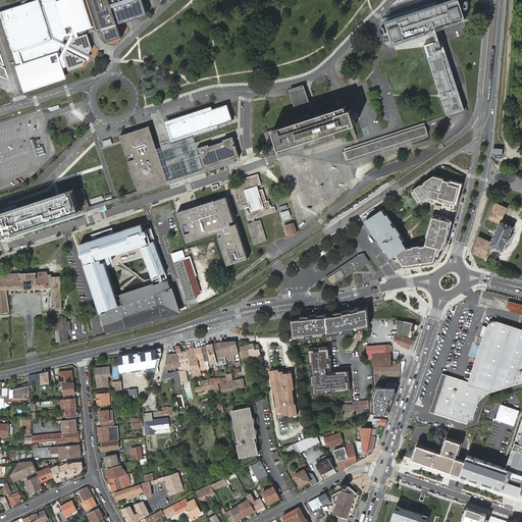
[(23,5),(0,11),(0,17),(22,89),(24,93),(66,80),(63,68),(67,67),(68,71),(83,66),(87,59),(89,60),(90,58),(91,55),(89,54),(92,49),(88,34),(93,32),(98,31),(102,29),(106,42),(123,36),(119,23),(135,18),(147,14),(142,0),(88,0),(97,27),(92,28),(83,0),(37,0),(28,3),(27,0),(22,2),(23,5)]
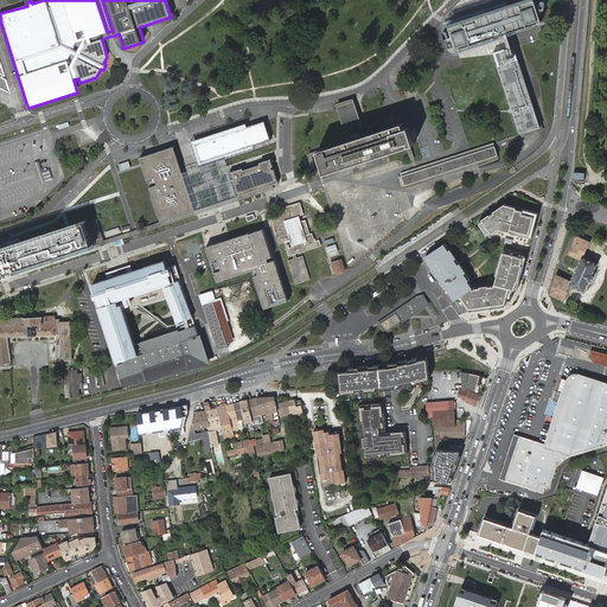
[(505,32),(542,20),(535,0),(525,0),(491,12),(449,26),(457,49),(502,33),(505,32)]
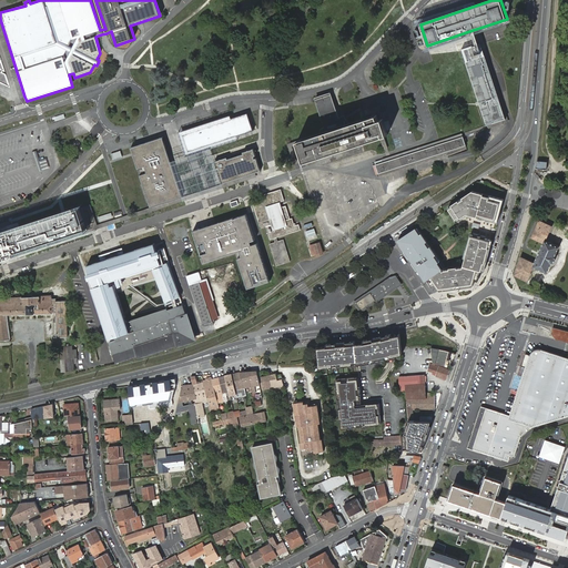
[(479,103),(486,124),(505,119),(480,44),(477,44),(474,46),(462,50),(479,103)]
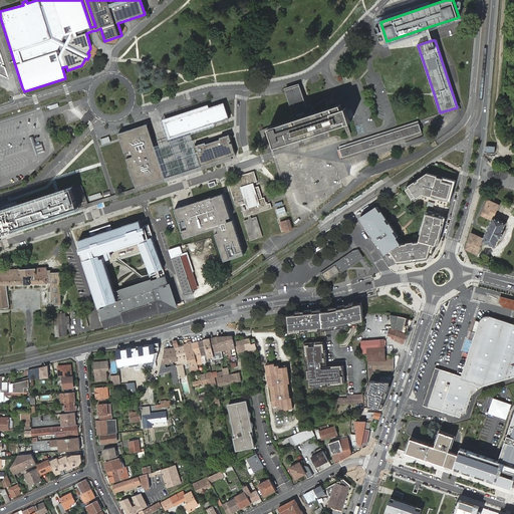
[(316,110),(291,119),(269,126),(276,146),(351,120),(344,101),(338,103),(316,110)]
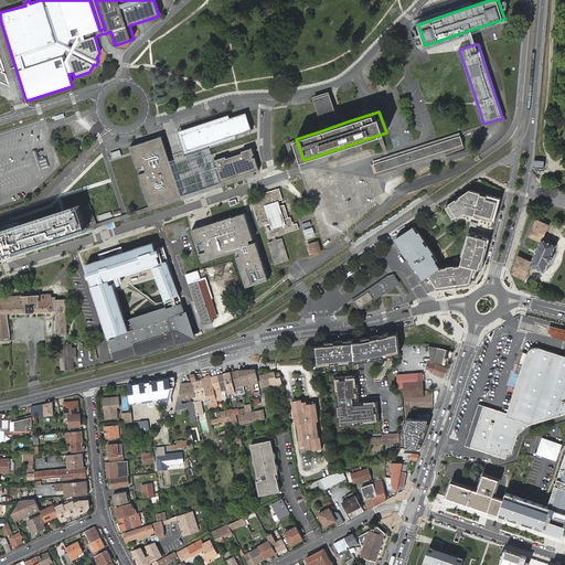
[(232,136),(248,130),(243,114),(226,119),(225,116),(178,131),(184,152),(185,155),(209,147),(233,139),(233,137),(232,136)]
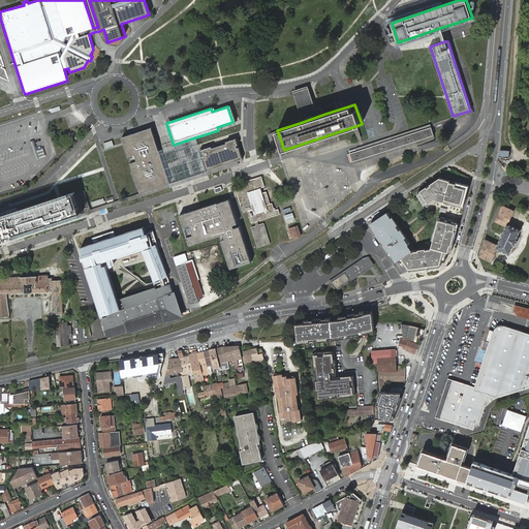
[(416,145),(436,141),(433,127),(347,149),(350,161),(416,145)]
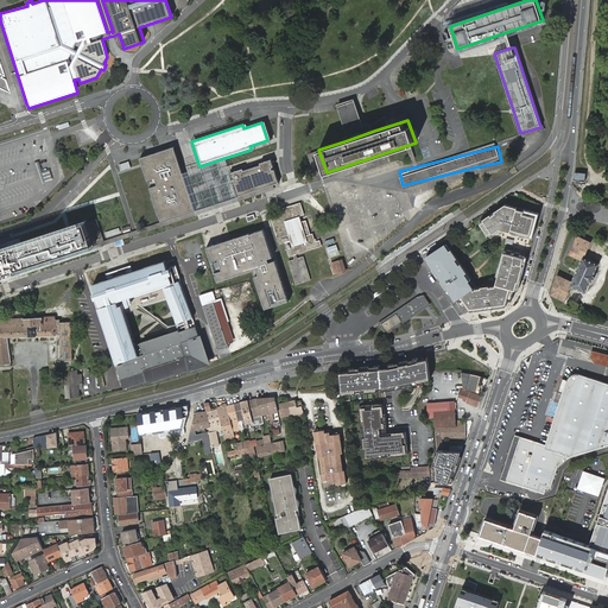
[(183,175),(173,147),(140,158),(141,164),(143,165),(143,166),(160,221),(195,209),(183,175)]
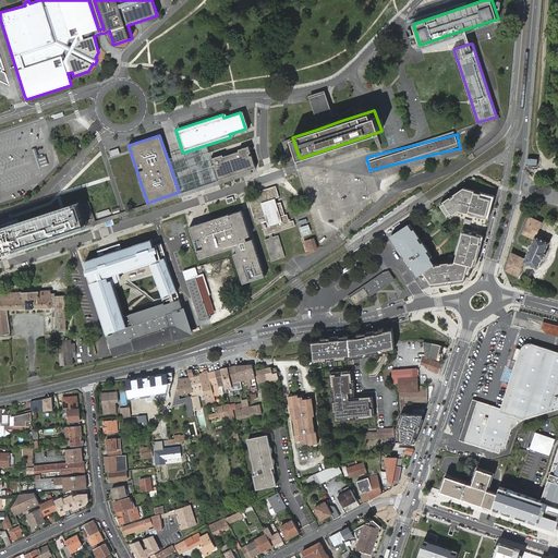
[(222,155),(211,158),(214,165),(215,165),(216,166),(216,167),(214,167),(218,180),(255,168),(251,156),(250,156),(249,154),(251,154),(247,146),(238,149),(238,152),(225,155),(222,156),(222,155)]
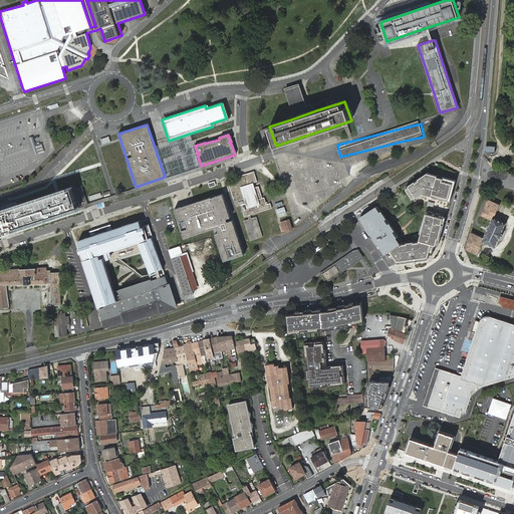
[(485,153),(495,154),(496,147),(486,146),(485,153)]
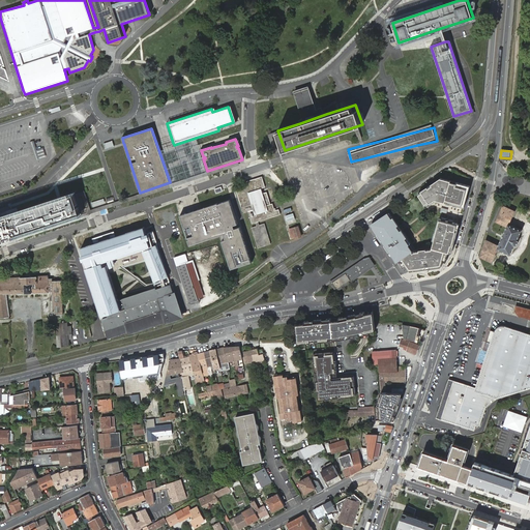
[(243,187),(242,185),(236,187),(243,211),(249,209),(253,222),(257,221),(258,224),(253,226),(259,246),(272,242),(266,222),(261,223),(260,219),(282,212),(280,207),(276,208),(273,201),(271,202),(267,190),(263,192),(261,187),(265,186),(262,175),(244,180),(246,184),(246,186),(243,187)]
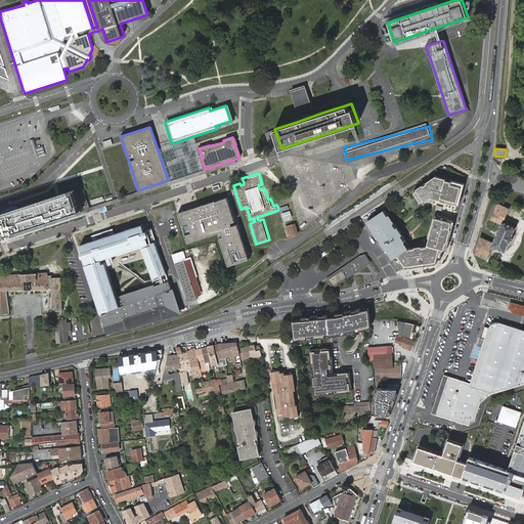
[(465,184),(435,176),(417,189),(418,191),(415,193),(421,203),(424,201),(425,202),(431,198),(437,200),(457,205),(460,199),(461,200),(462,195),(461,194),(462,188),(464,189),(465,184)]
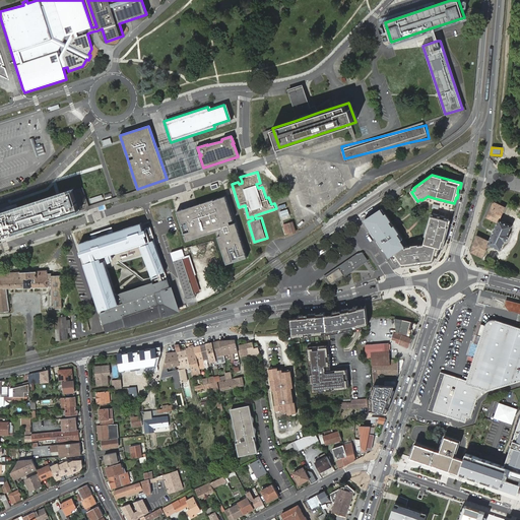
[(0,234),(17,230),(17,231),(17,233),(25,230),(25,229),(24,226),(79,209),(73,189),(60,193),(58,194),(56,194),(14,208),(2,212),(0,212),(0,234)]
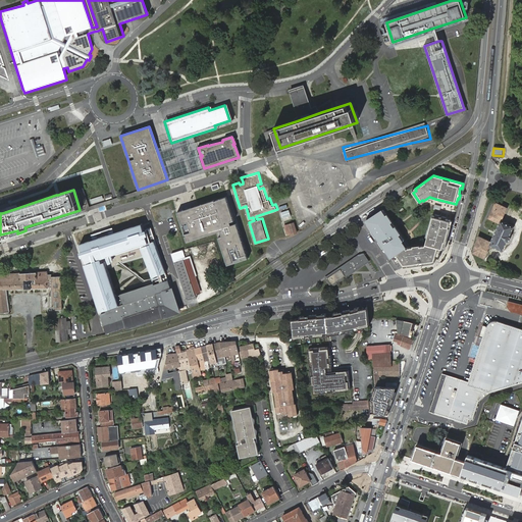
[(187,209),(177,212),(185,235),(186,233),(187,236),(185,236),(187,242),(222,231),(223,233),(223,236),(217,238),(225,265),(247,258),(237,223),(230,225),(229,221),(232,220),(225,197),(216,200),(216,201),(215,202),(214,200),(187,209)]
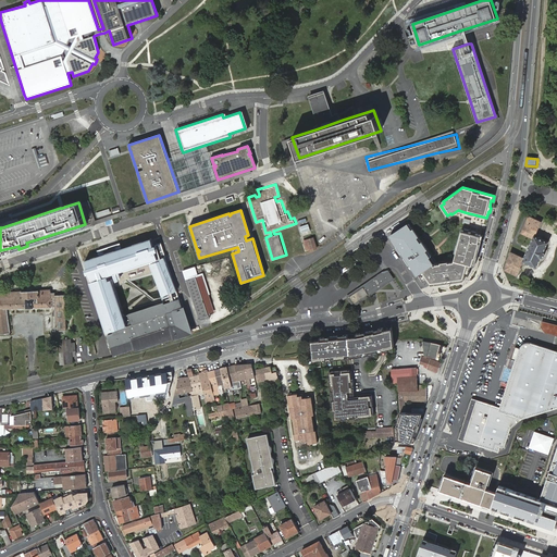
[(533,237),(524,257),(510,250),(504,269),(517,275),(523,261),(536,267),(541,257),(542,257),(542,256),(543,256),(543,255),(544,254),(544,252),(545,252),(545,251),(545,250),(545,249),(548,240),(536,235),(542,221),(529,214),(520,232),(533,237)]
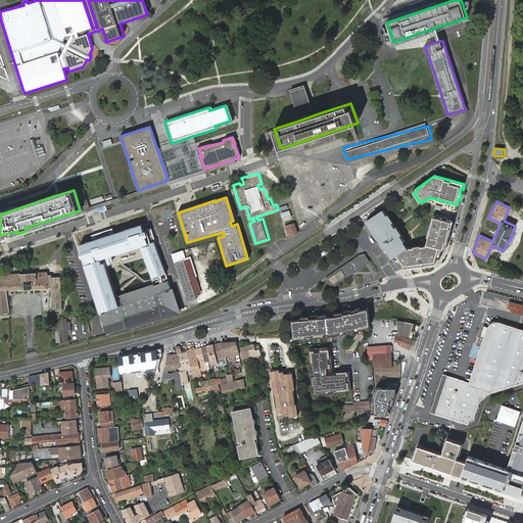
[(399,262),(403,269),(429,266),(435,266),(436,259),(438,254),(439,250),(442,251),(443,251),(444,246),(446,247),(454,222),(433,217),(429,230),(430,230),(429,235),(427,234),(427,237),(428,238),(426,245),(408,247),(405,242),(403,240),(405,240),(386,207),(368,220),(390,258),(392,256),(395,255),(399,262)]
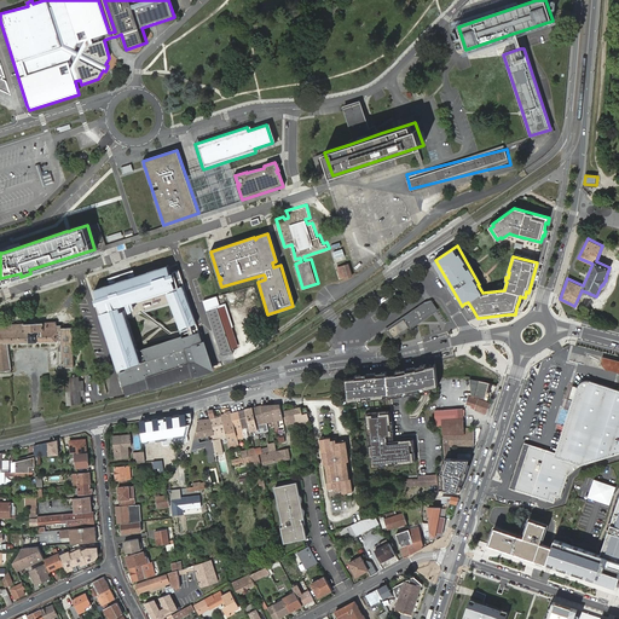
[(348,264),(339,267),(341,275),(345,275),(346,277),(352,275),(348,264)]
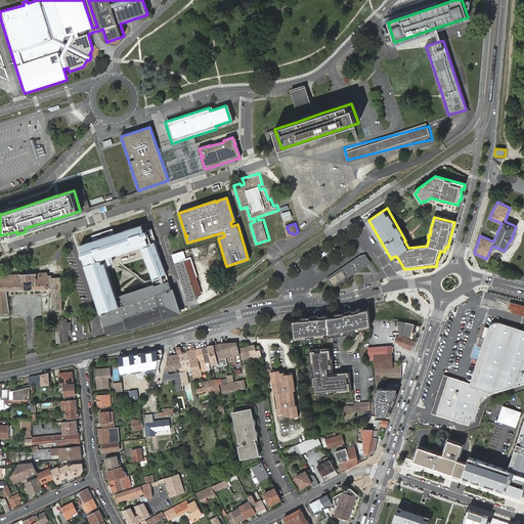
[(180,312),(172,290),(170,290),(155,242),(149,244),(142,224),(80,245),(87,264),(84,265),(100,313),(105,311),(106,313),(101,315),(106,333),(127,325),(128,328),(164,316),(165,317),(180,312)]
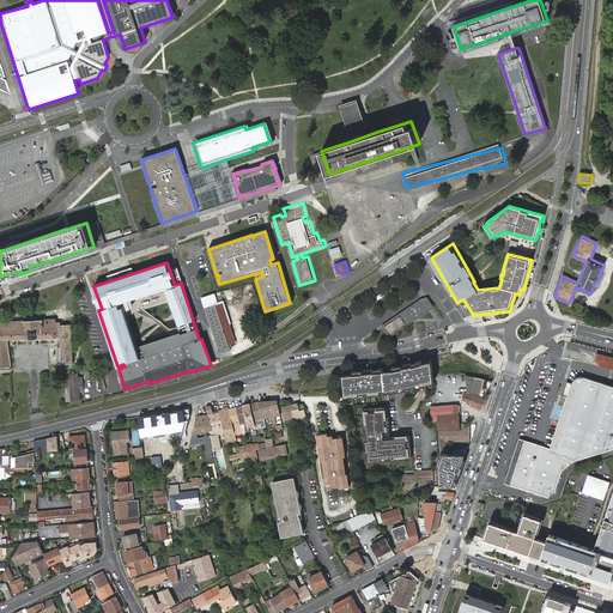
[(417,319),(428,311),(429,311),(432,309),(435,308),(428,297),(426,295),(424,297),(418,301),(381,326),(382,327),(389,338),(410,325),(411,323),(413,321),(416,320),(417,319)]
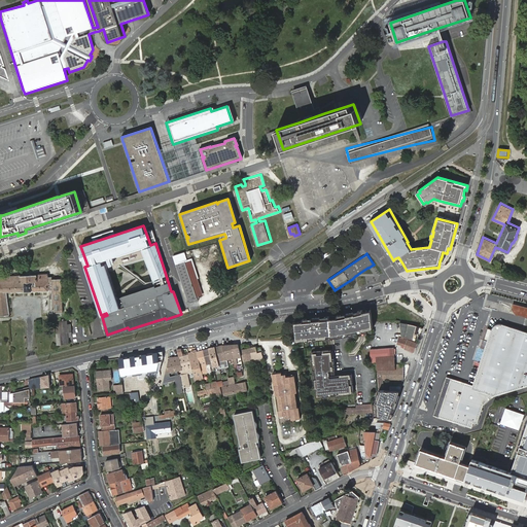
[(191,258),(184,260),(197,297),(203,295),(191,258)]
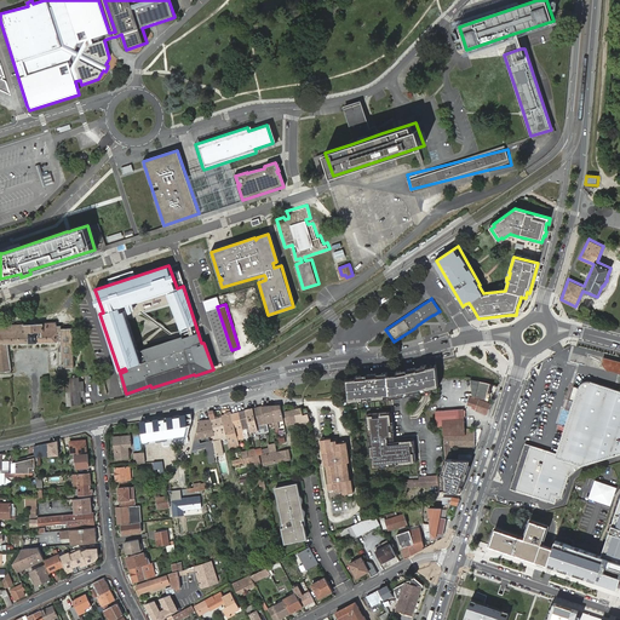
[(231,350),(217,306),(207,310),(220,354),(231,350)]
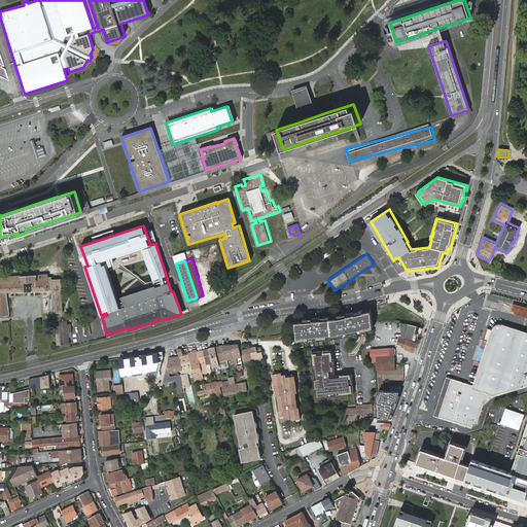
[(6,292),(49,290),(49,289),(53,288),(55,312),(64,312),(62,278),(53,278),(53,276),(48,277),(48,274),(28,275),(0,276),(0,315),(7,315),(6,292)]
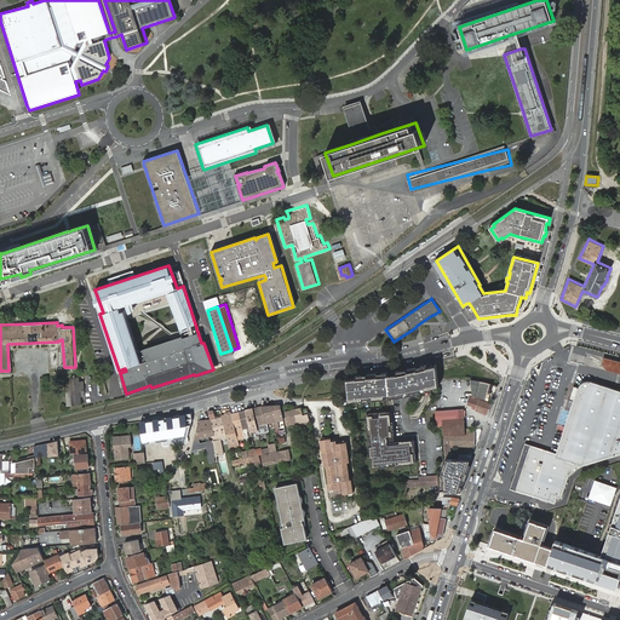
[(619,360),(604,356),(602,363),(607,369),(614,372),(619,372),(619,360)]
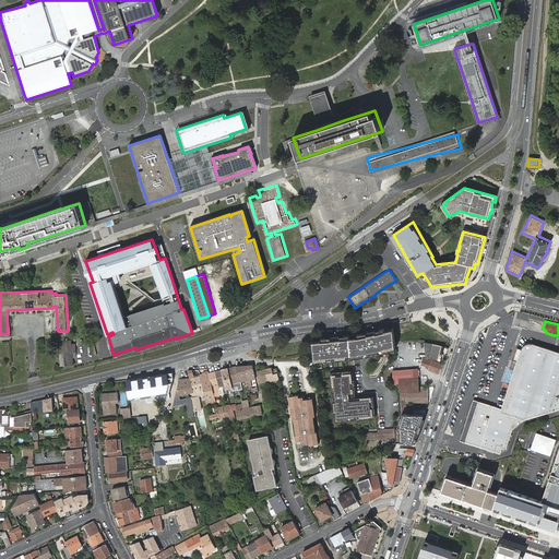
[(389,349),(396,347),(394,326),(389,329),(377,332),(377,334),(368,335),(369,341),(367,342),(367,348),(368,348),(368,356),(380,354),(380,355),(389,353),(389,349)]
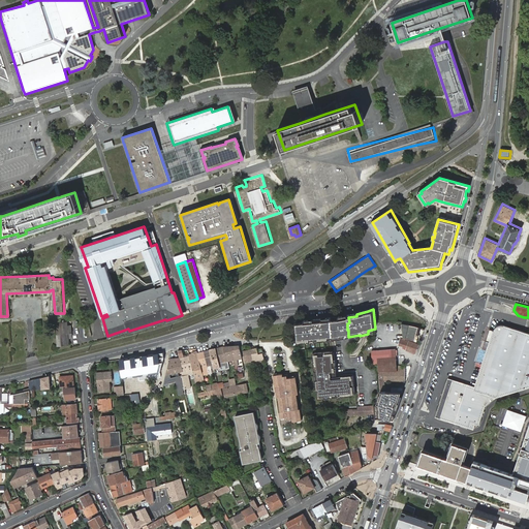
[(348,337),(348,330),(347,330),(347,323),(349,322),(348,317),(356,316),(356,314),(348,316),(339,317),(339,318),(332,319),(333,340),(349,338),(348,337)]
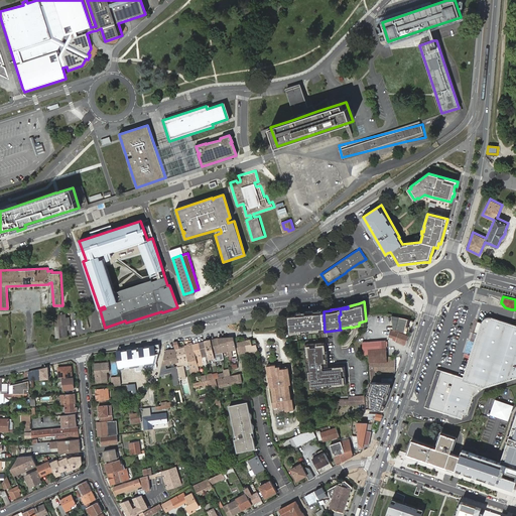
[(324,311),(324,310),(317,311),(318,312),(301,314),(301,312),(296,313),(296,314),(288,315),(290,332),(296,332),(296,335),(325,333),(325,332),(324,311)]
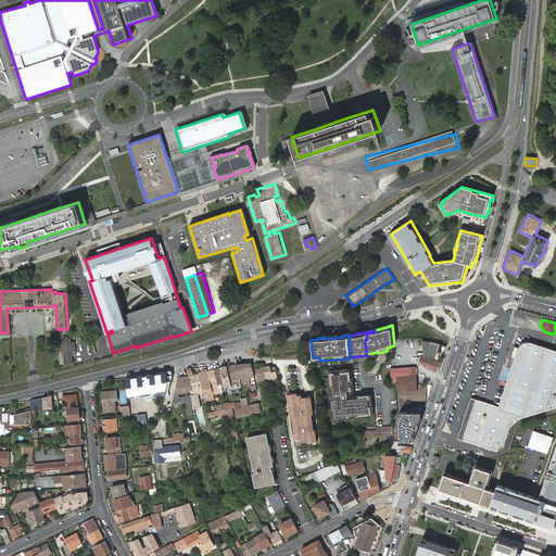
[(63,342),(60,342),(60,351),(61,364),(65,363),(73,363),(72,355),(76,355),(74,341),(71,341),(70,337),(63,338),(63,342)]
